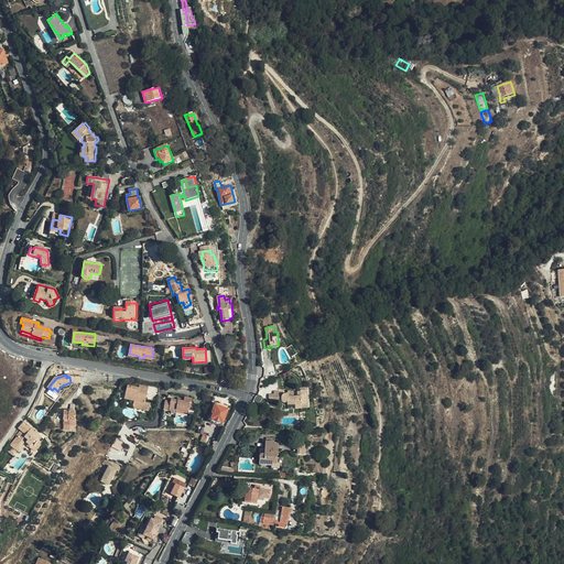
[(145,402),(148,393),(140,391),(141,388),(128,384),(125,399),(134,401),(133,408),(149,411),(151,403),(145,402)]
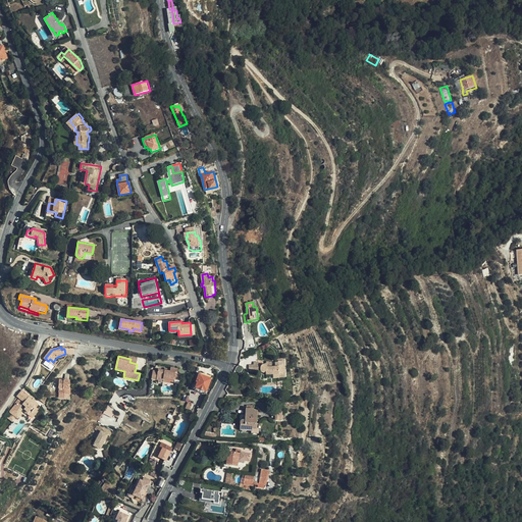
[(284,376),(284,360),(277,360),(277,362),(274,362),(274,366),(271,366),(271,363),(266,362),(265,364),(264,364),(262,364),(261,365),(258,365),(258,362),(255,362),(255,365),(249,365),(249,371),(260,371),(261,372),(263,373),(264,373),(265,372),(266,375),(273,374),(278,374),(278,377),(284,376)]
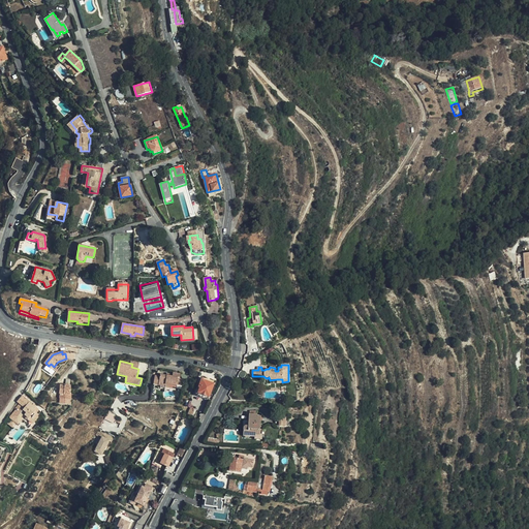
[(180,377),(173,376),(159,374),(159,376),(154,375),(153,383),(165,385),(165,384),(176,386),(176,384),(178,384),(180,377)]
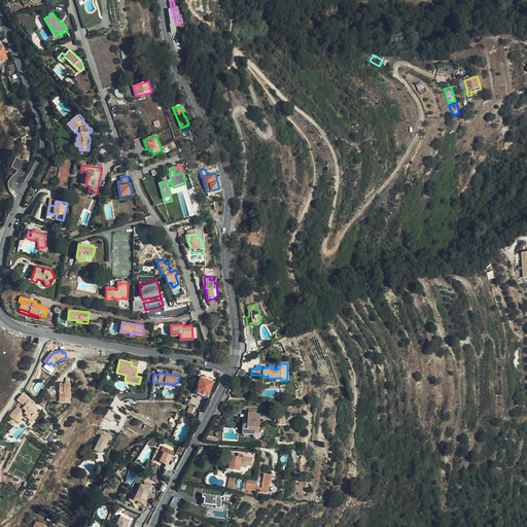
[(207,398),(213,380),(201,376),(197,386),(199,387),(196,394),(207,398)]
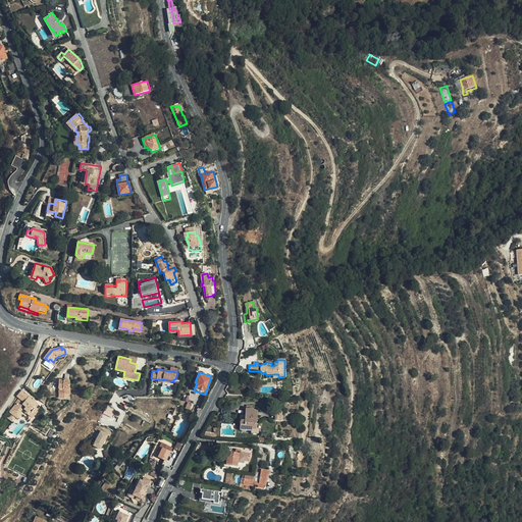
[(59,379),(58,385),(60,385),(59,388),(59,393),(70,394),(71,388),(69,387),(70,380),(64,379),(63,380),(59,379)]
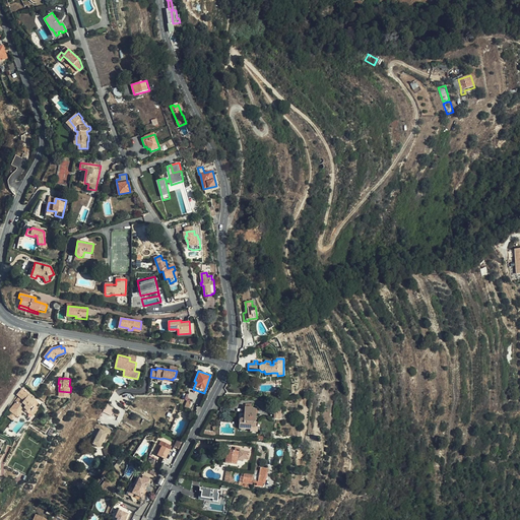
[(31,418),(40,408),(37,405),(40,402),(22,387),(16,394),(19,397),(8,409),(18,417),(23,412),(31,418)]
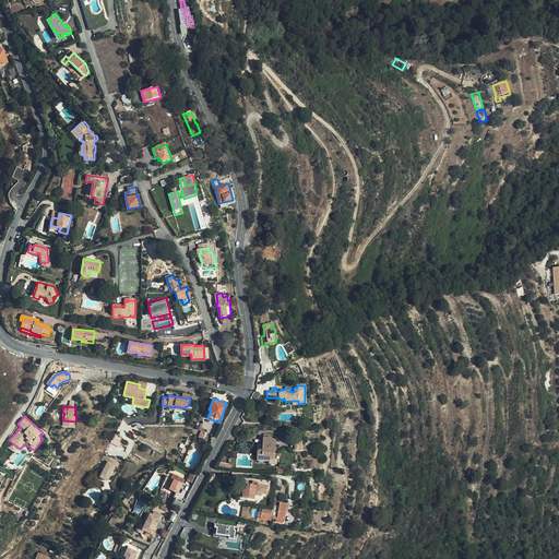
[(258,460),(269,461),(271,461),(271,458),(274,458),(275,453),(276,439),(272,439),(272,438),(271,438),(272,433),(265,432),(264,437),(263,437),(262,450),(259,450),(259,451),(258,460)]
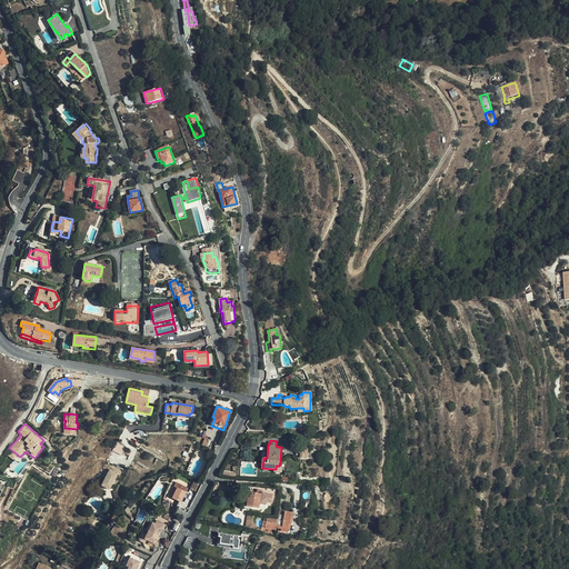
[(276,469),(273,469),(273,471),(281,472),(282,462),(280,461),(279,466),(276,466),(276,469)]
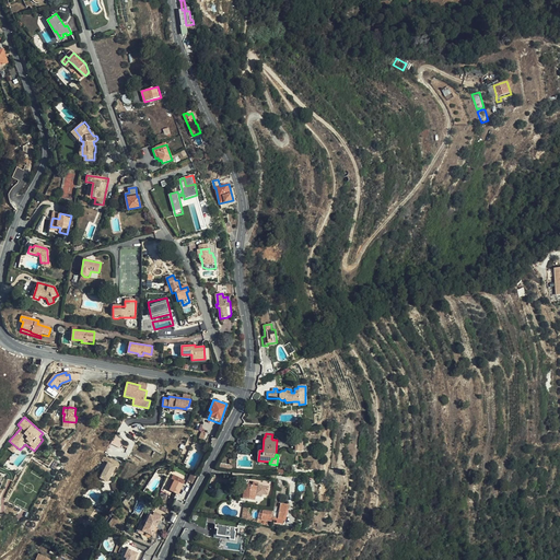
[(119,463),(106,456),(104,461),(107,462),(100,477),(108,481),(116,466),(117,467),(119,463)]
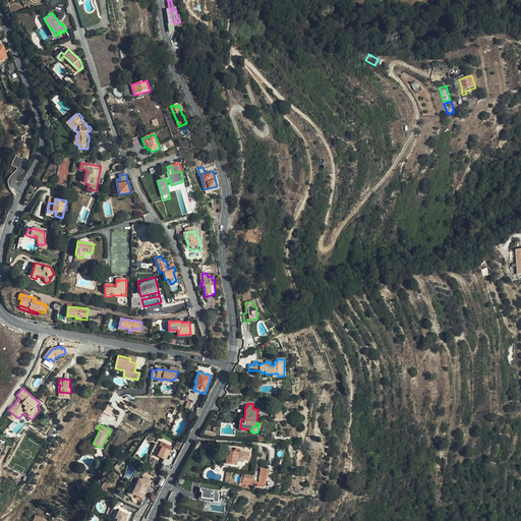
[(170,450),(167,448),(162,446),(157,456),(165,460),(170,450)]
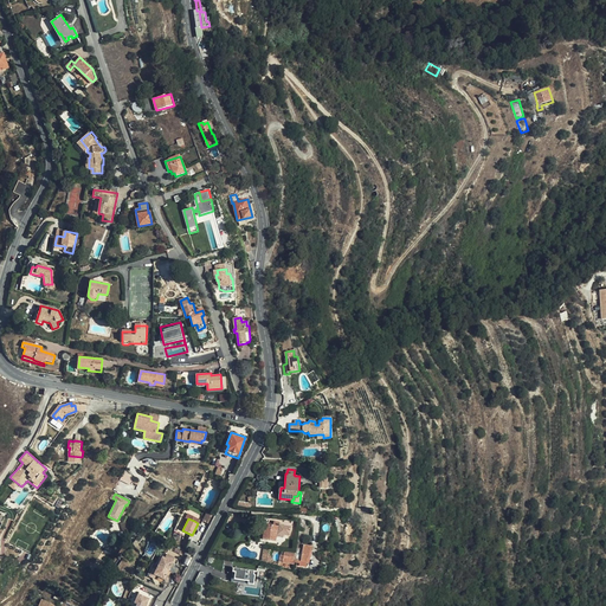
[(276,541),(277,537),(277,534),(284,535),(291,536),(292,528),(278,526),(278,521),(274,520),(274,526),(265,524),(265,530),(263,539),(276,541)]
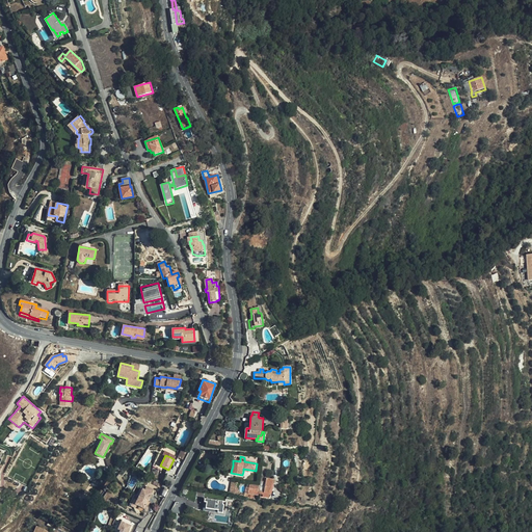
[(260,484),(250,482),(248,494),(260,495),(260,493),(265,494),(266,491),(271,491),(272,482),(274,483),(275,478),(268,477),(267,481),(261,480),(260,484)]
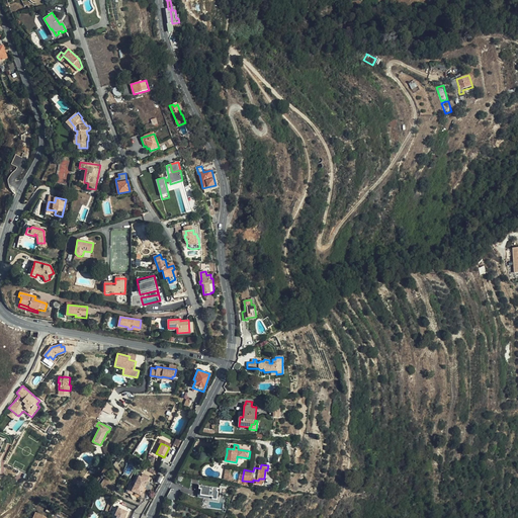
[(232,482),(233,473),(226,472),(225,480),(232,482)]
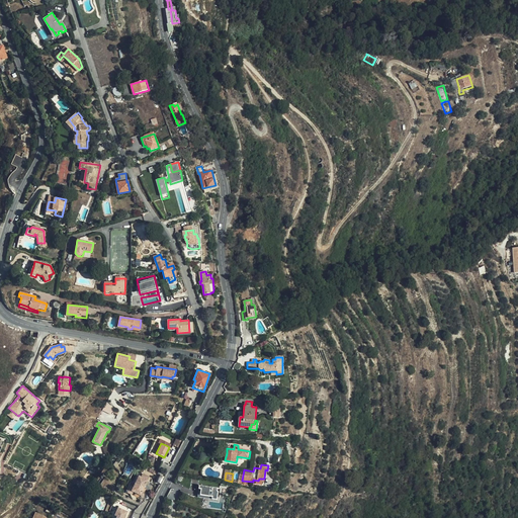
[(136,482),(145,487),(149,479),(139,475),(136,482)]
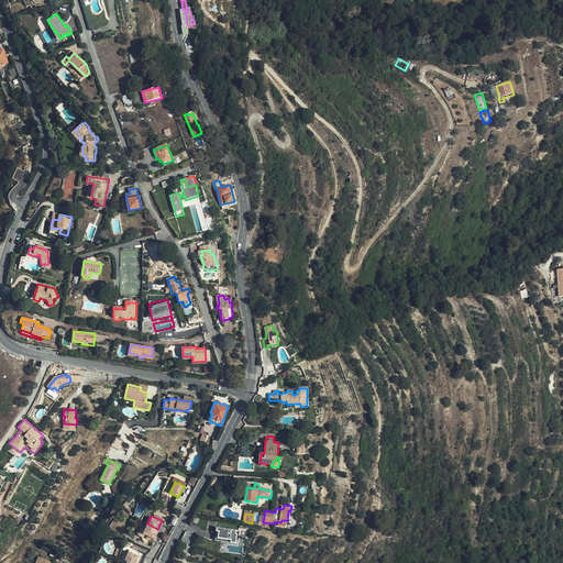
[(153,537),(157,529),(147,523),(143,532),(153,537)]
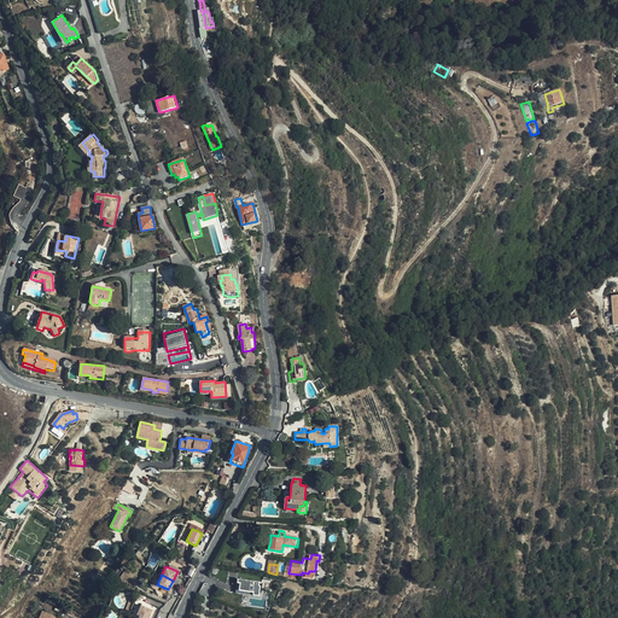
[(260,586),(260,583),(239,579),(237,593),(260,596),(261,587),(260,586)]
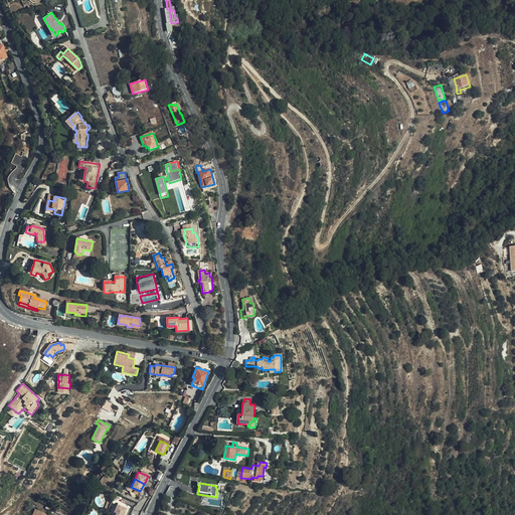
[(115,511),(117,512),(122,514),(124,514),(128,508),(119,503),(115,511)]
